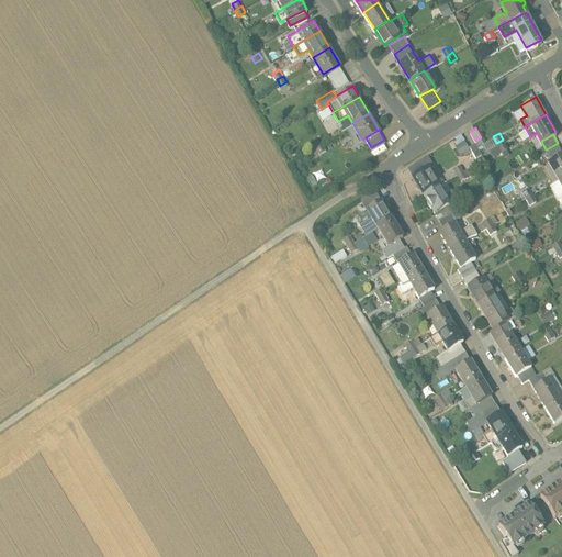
[(318,135),(312,138),(315,145),(322,141),(318,135)]
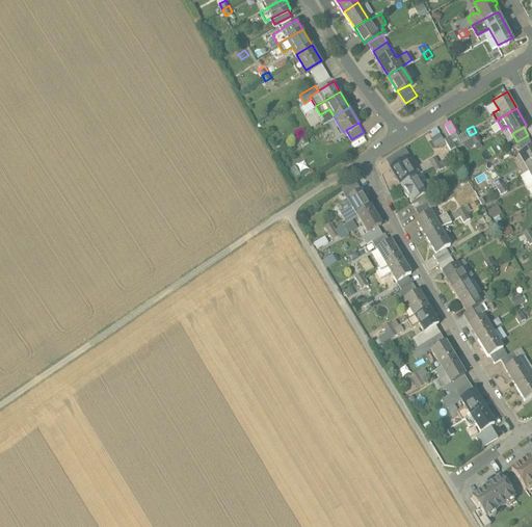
[(476,132),(470,135),(474,141),(480,137),(476,132)]
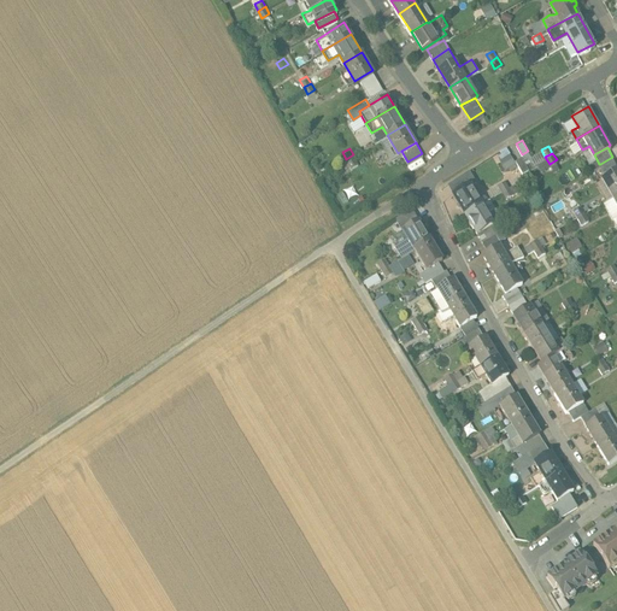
[(353,154),(346,159),(351,165),(358,162),(353,154)]
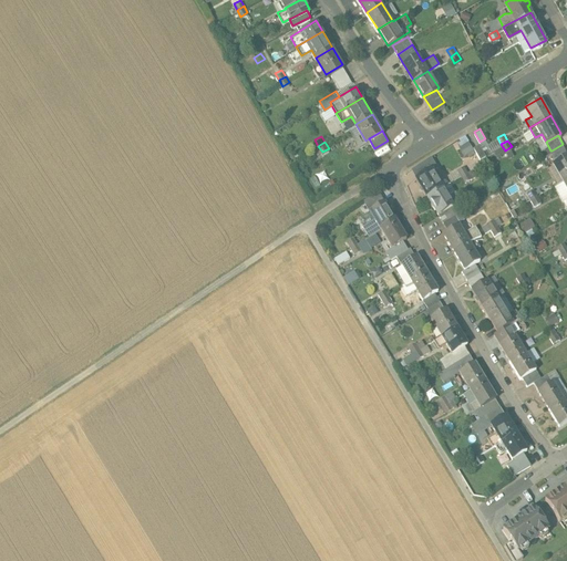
[(485,153),(478,142),(473,145),(480,156),(485,153)]
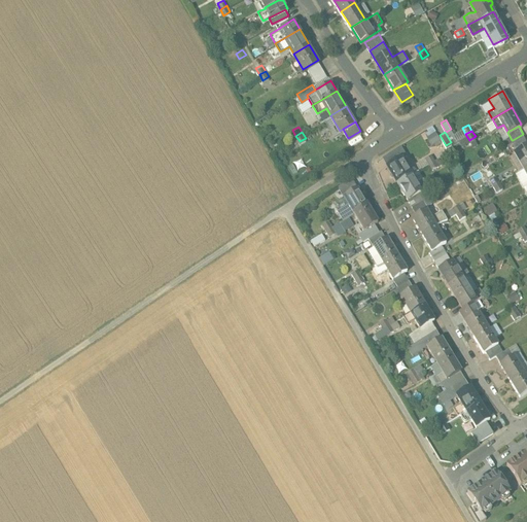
[(523,134),(513,140),(516,146),(526,140),(523,134)]
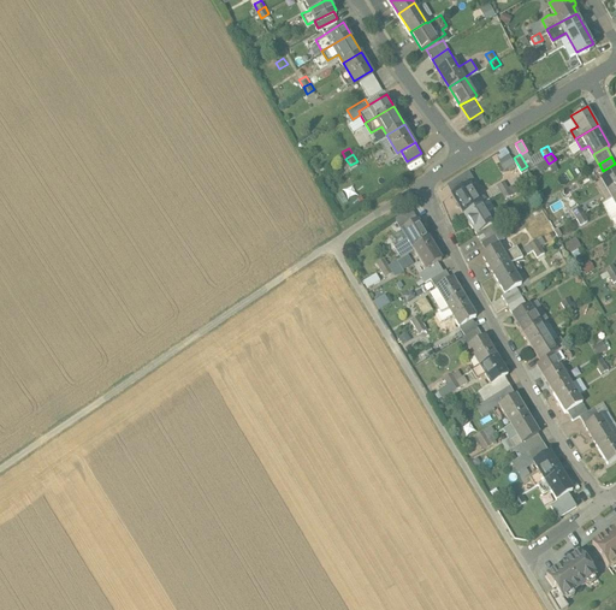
[(615,165),(600,175),(611,194),(615,191),(615,165)]
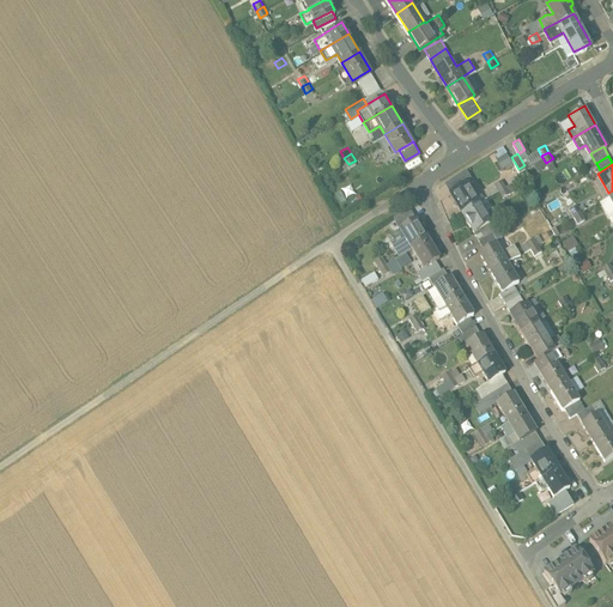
[(466,167),(445,178),(453,189),(466,182),(473,178),(466,167)]
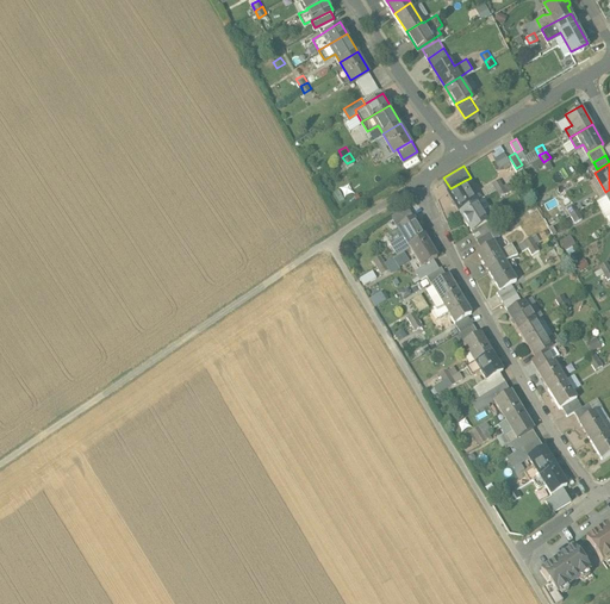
[(498,176),(491,180),(496,187),(503,184),(498,176)]
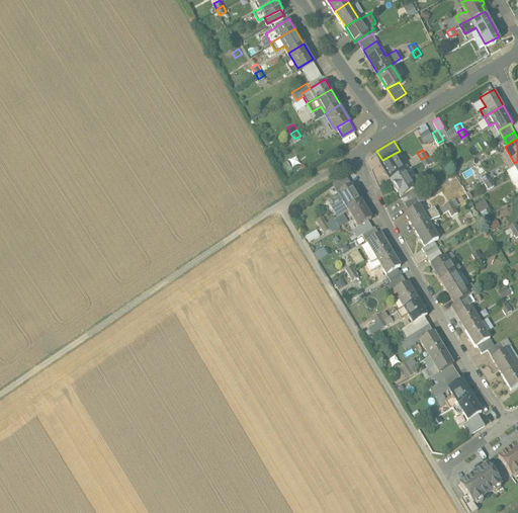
[(382,160),(380,162),(390,177),(404,169),(394,154),(382,160)]
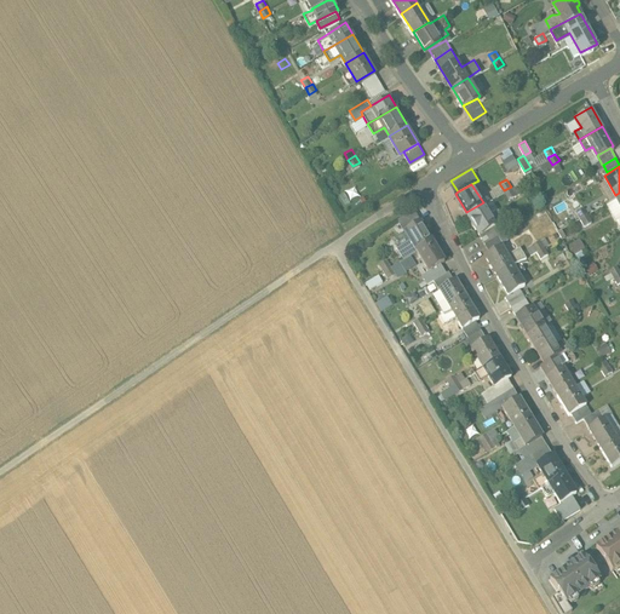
[(511,187),(504,190),(507,198),(515,194),(511,187)]
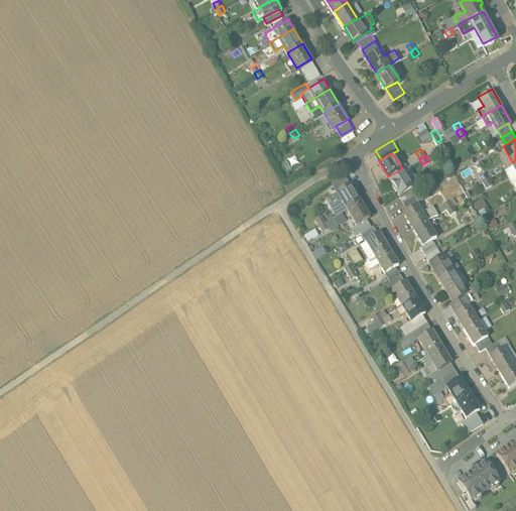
[(402,168),(388,176),(398,193),(411,184),(402,168)]
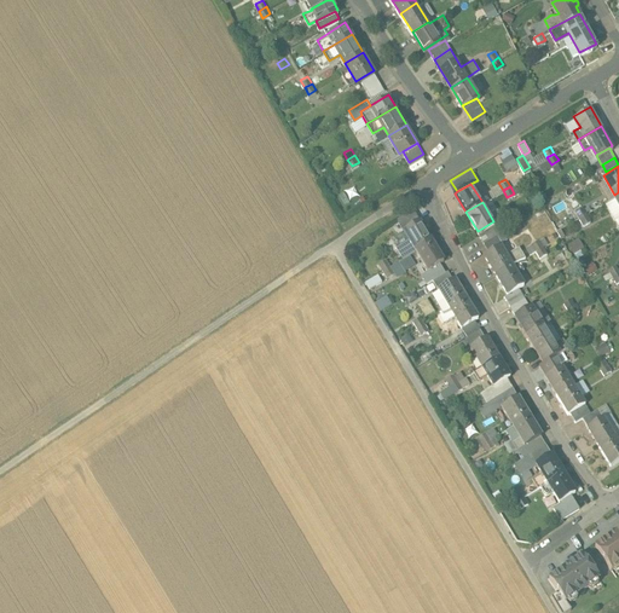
[(583,204),(574,208),(579,215),(586,212),(583,204)]
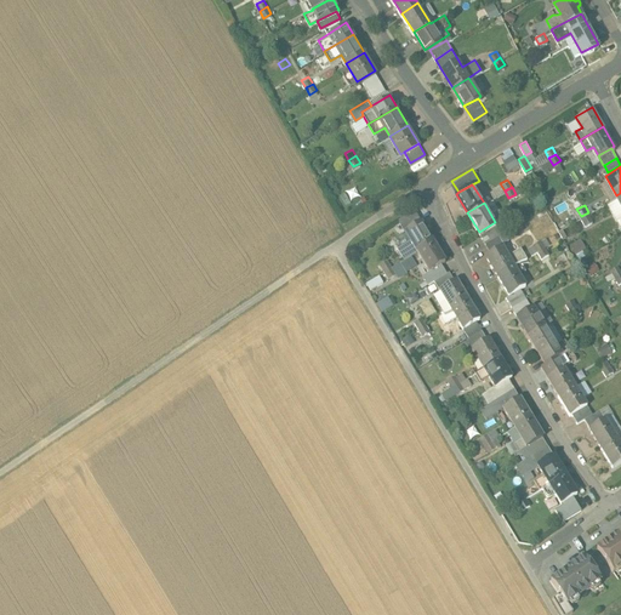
[(414,208),(398,217),(405,229),(421,220),(414,208)]
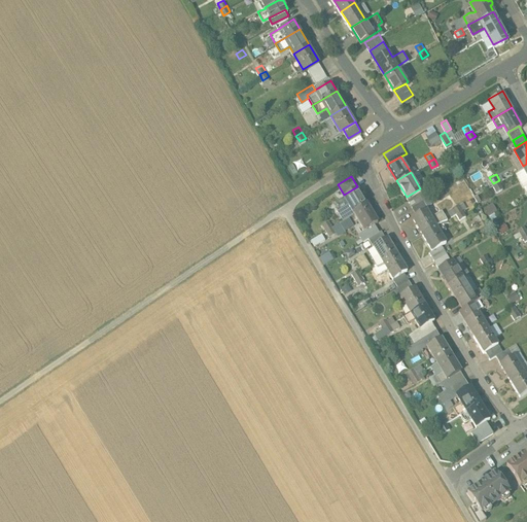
[(499,180),(493,183),(496,189),(502,186),(499,180)]
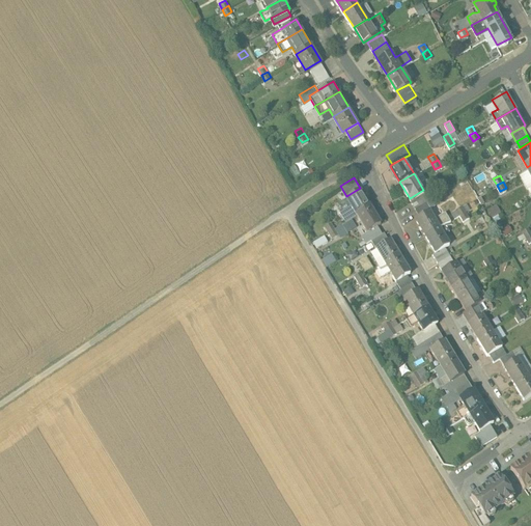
[(360,188),(346,196),(351,203),(340,211),(345,219),(357,213),(370,204),(360,188)]
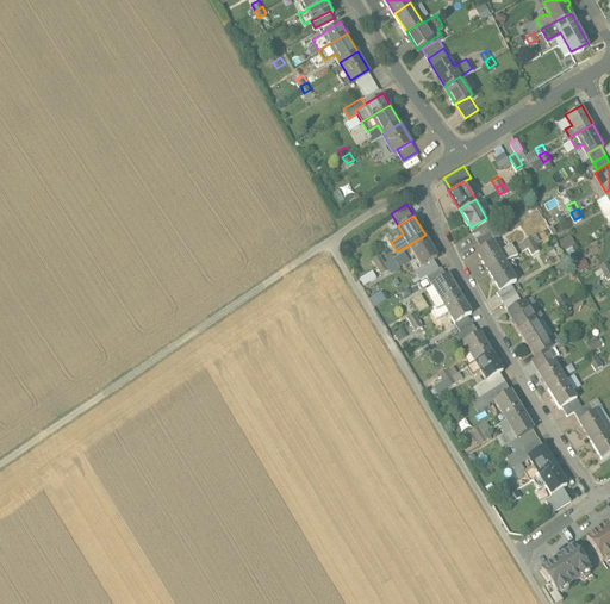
[(486,218),(471,228),(477,237),(492,228),(486,218)]
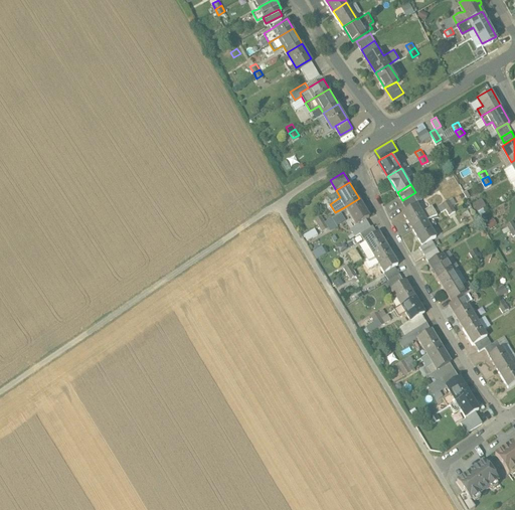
[(415,192),(402,200),(405,206),(421,196),(417,190),(415,192)]
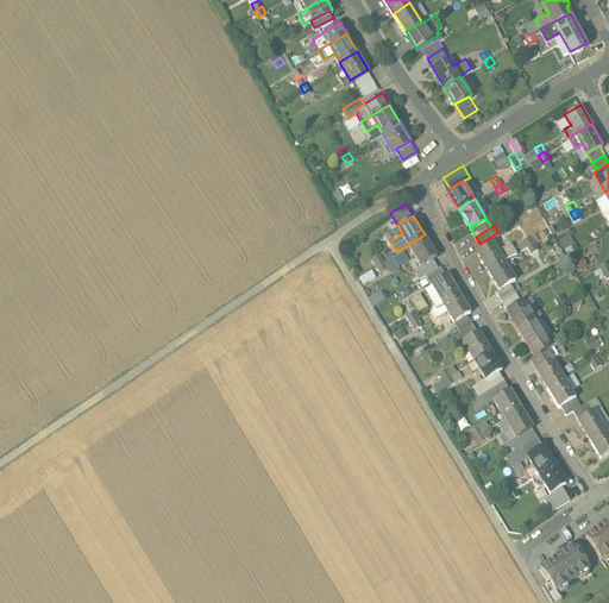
[(571,230),(562,236),(569,246),(578,240),(571,230)]
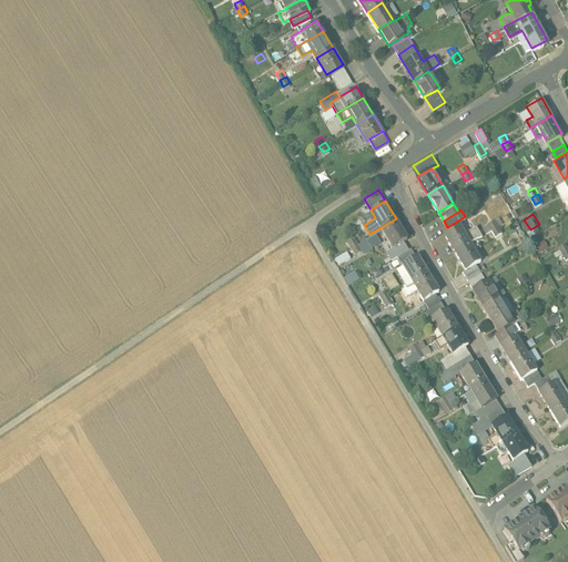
[(494,217),(483,224),(486,231),(492,227),(498,224),(494,217)]
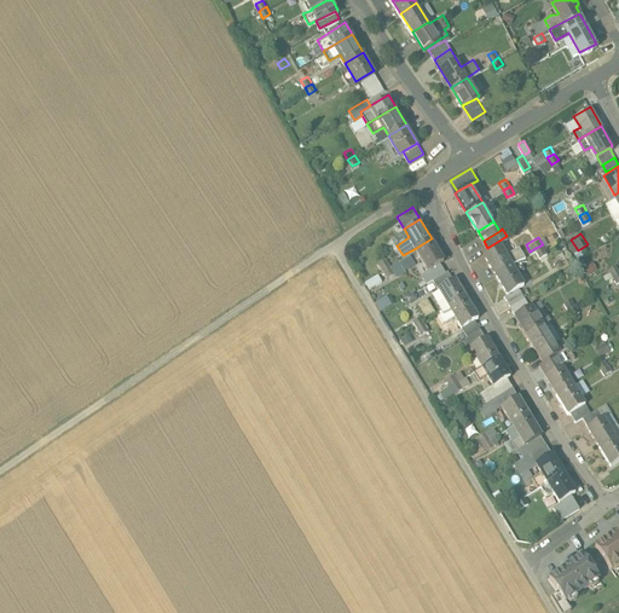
[(432,238),(416,248),(427,267),(443,258),(432,238)]
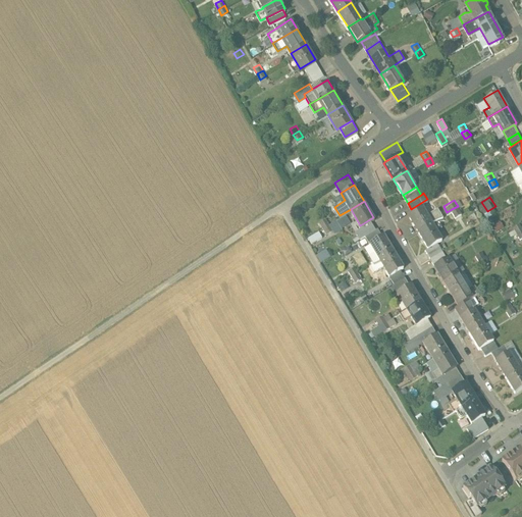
[(422,205),(409,213),(418,229),(432,221),(442,214),(437,206),(427,212),(422,205)]
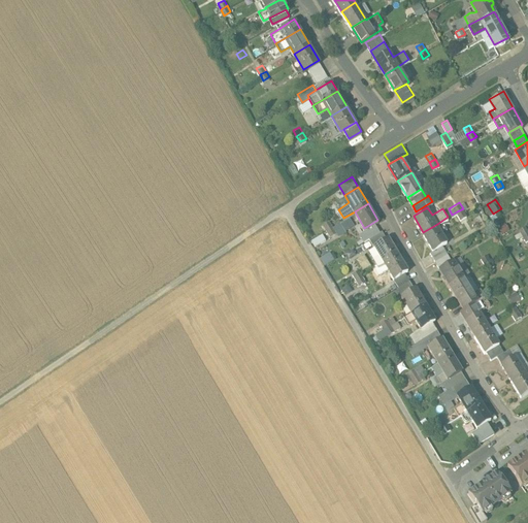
[(463,208),(457,211),(460,218),(466,214),(463,208)]
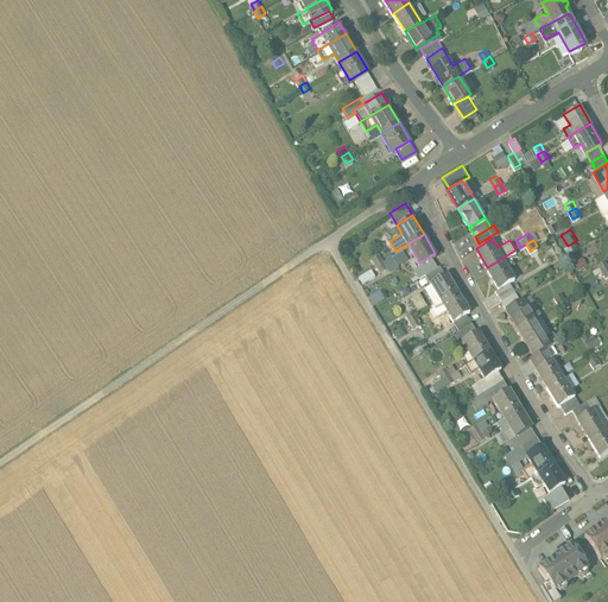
[(379,252),(372,257),(375,263),(382,259),(379,252)]
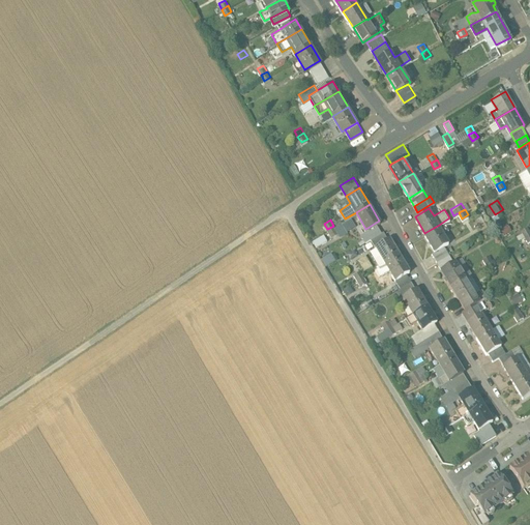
[(377,225),(361,234),(365,239),(371,236),(381,230),(377,225)]
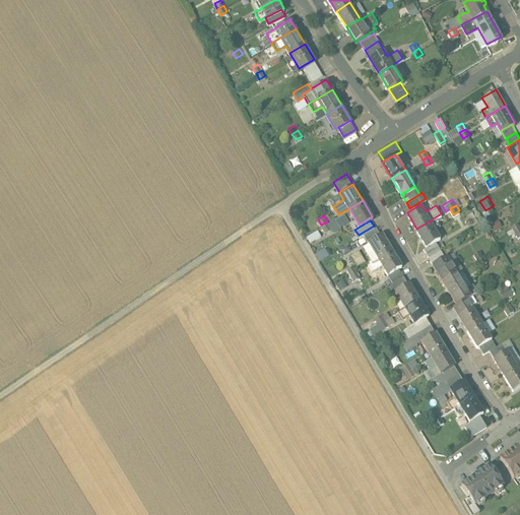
[(431,220),(416,229),(427,245),(436,239),(440,237),(431,220)]
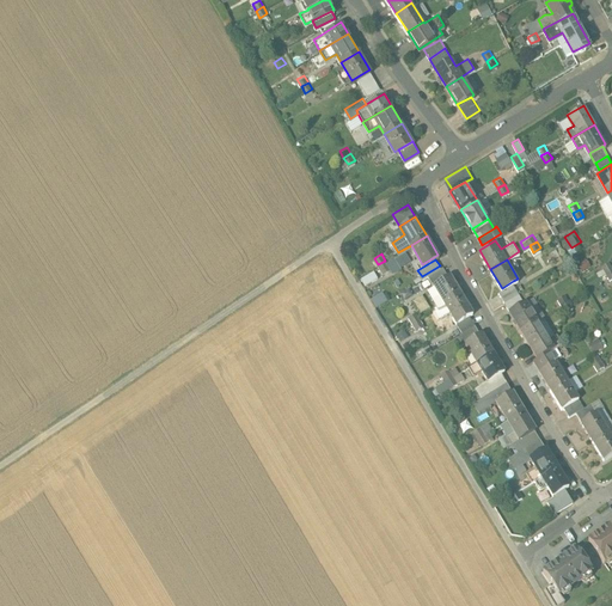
[(611,265),(609,259),(601,263),(605,270),(611,265)]
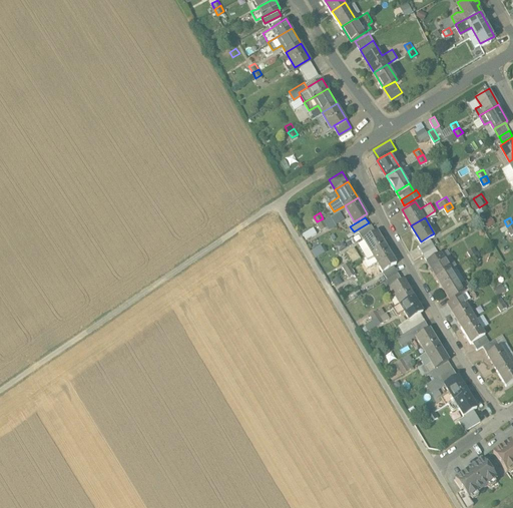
[(323,218),(317,221),(321,227),(327,223),(323,218)]
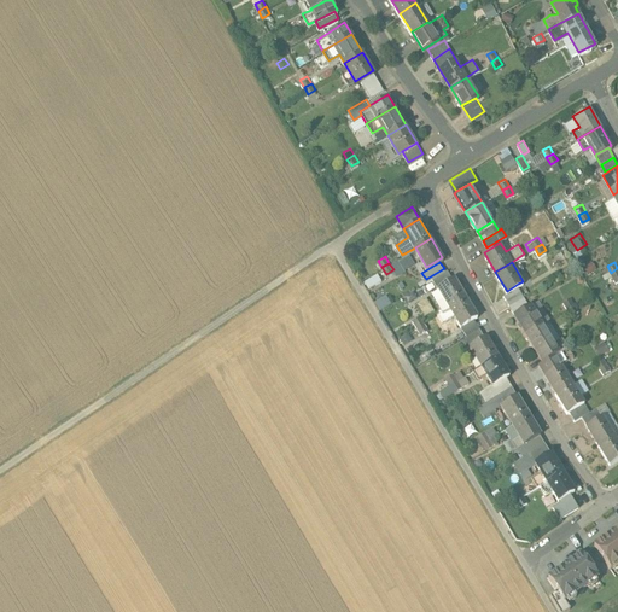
[(444,268),(432,275),(437,285),(452,277),(447,267),(444,268)]
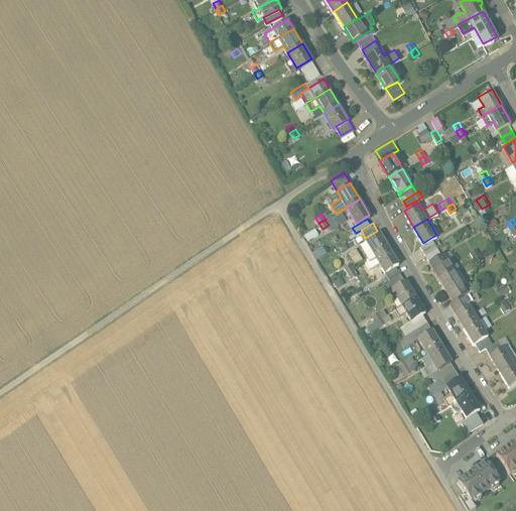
[(388,246),(379,230),(377,231),(365,238),(375,254),(388,246)]
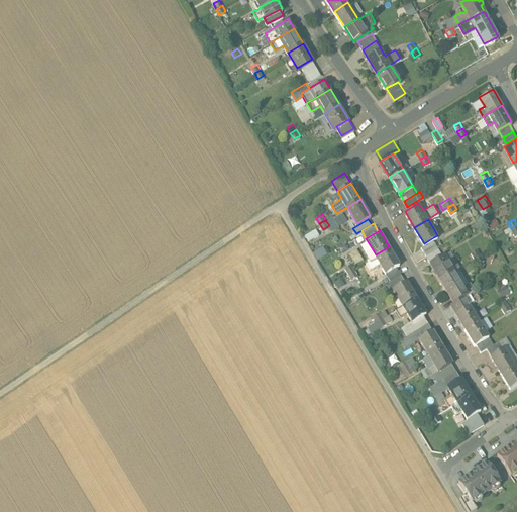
[(424,243),(421,245),(425,252),(437,245),(433,237),(424,243)]
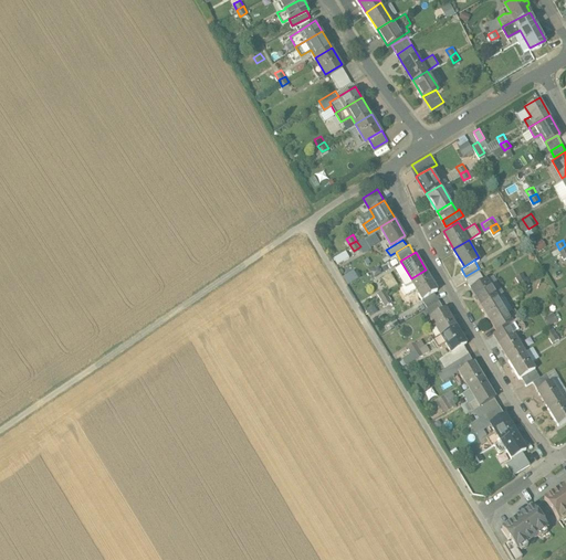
[(344,271),(348,280),(359,274),(355,265),(344,271)]
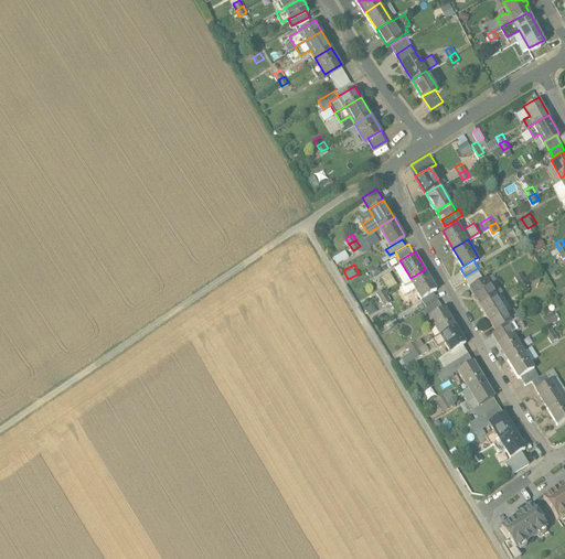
[(390,285),(400,279),(392,267),(382,272),(390,285)]
